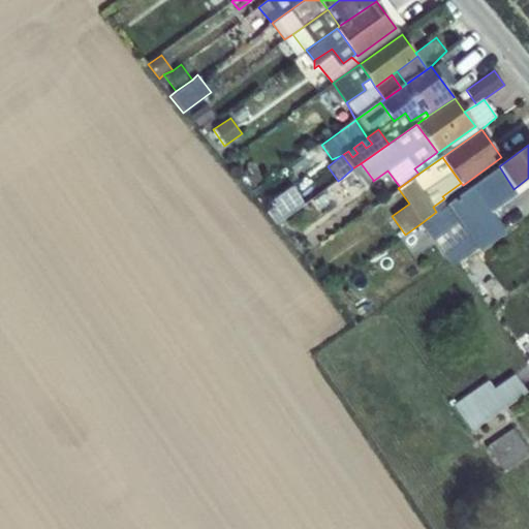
[(361,163),(352,168),(351,169),(358,178),(363,186),(373,180),(361,163)]
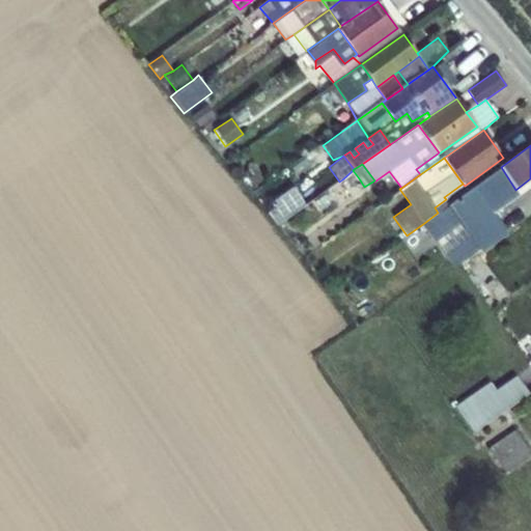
[(244,172),(252,186),(261,180),(253,166),(244,172)]
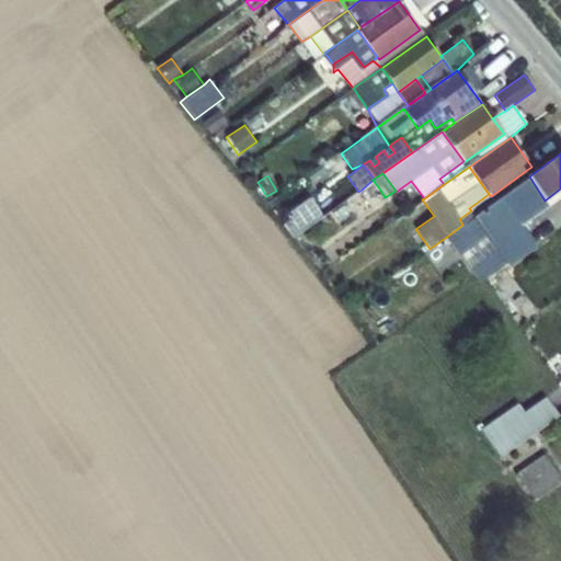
[(545,201),(529,176),(462,225),(448,236),(473,271),(483,264),(491,273),(533,242),(517,220),(545,201)]
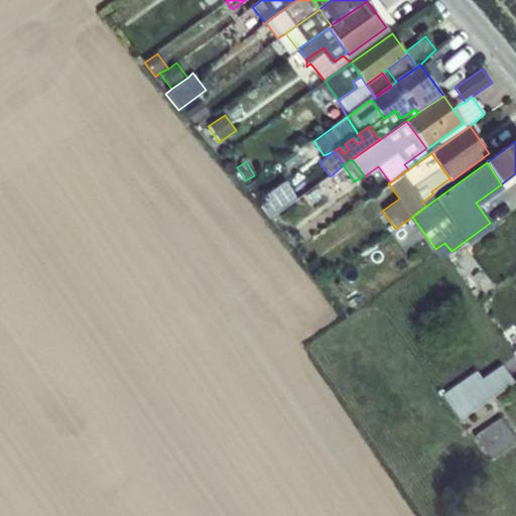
[(349,173),(343,165),(333,174),(337,180),(349,173)]
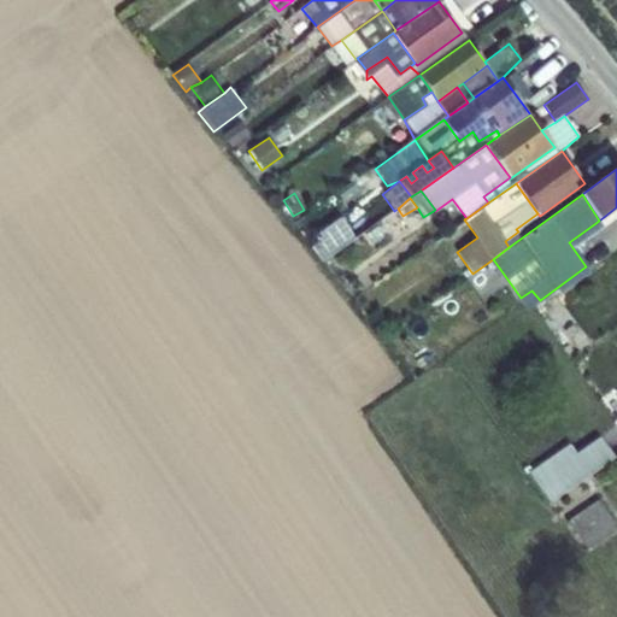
[(338,251),(357,238),(342,218),(324,231),(338,251)]
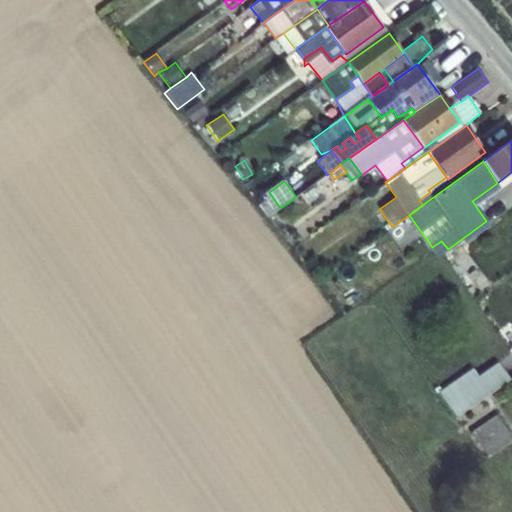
[(307,194),(313,203),(321,197),(315,188),(307,194)]
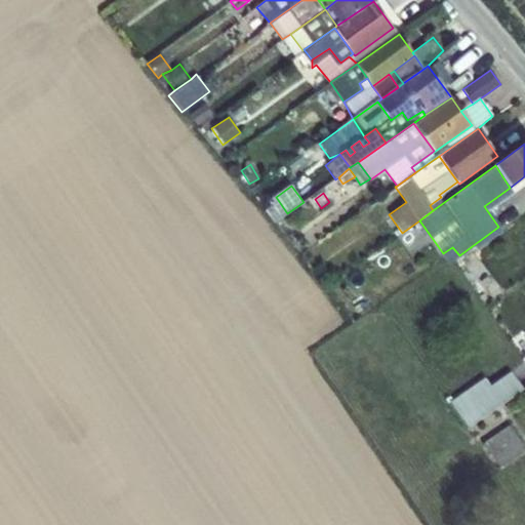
[(485,278),(475,285),(481,294),(491,287),(485,278)]
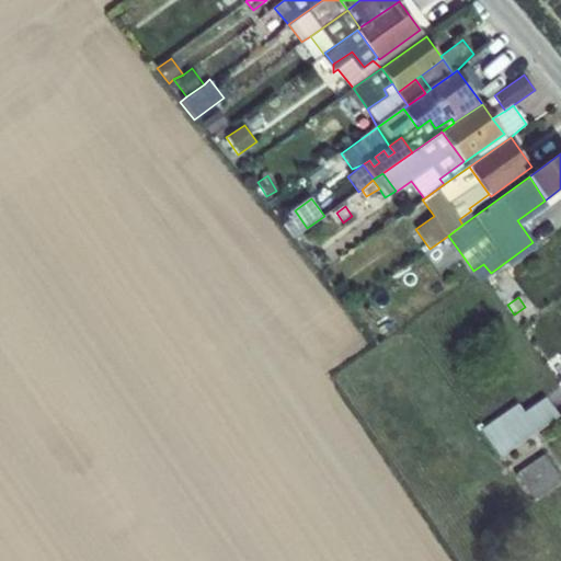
[(481,430),(501,457),(559,415),(546,397),(524,412),(517,403),(481,430)]
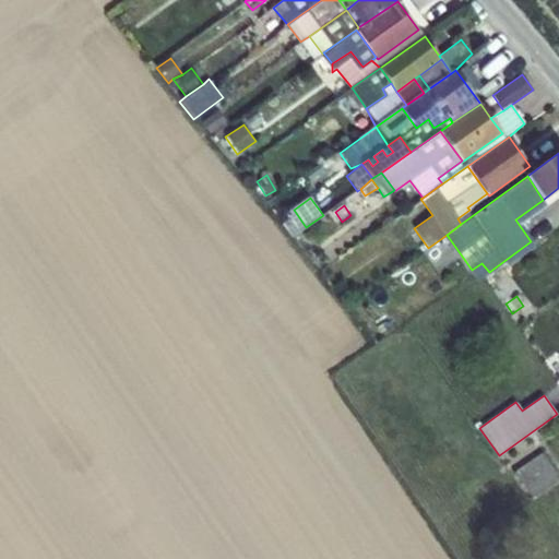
[(558,476),(543,452),(513,472),(533,497),(558,478),(558,476)]
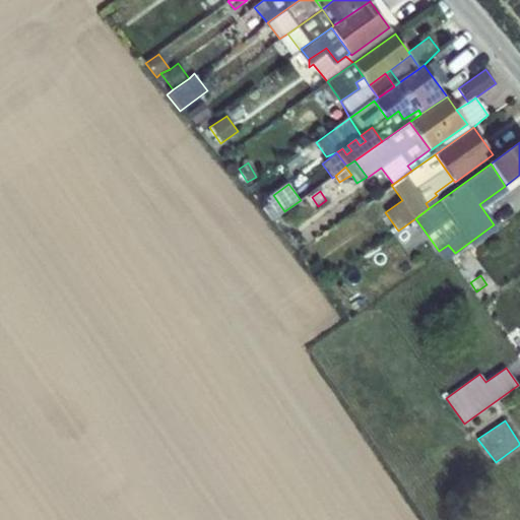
All buildings are outlined.
